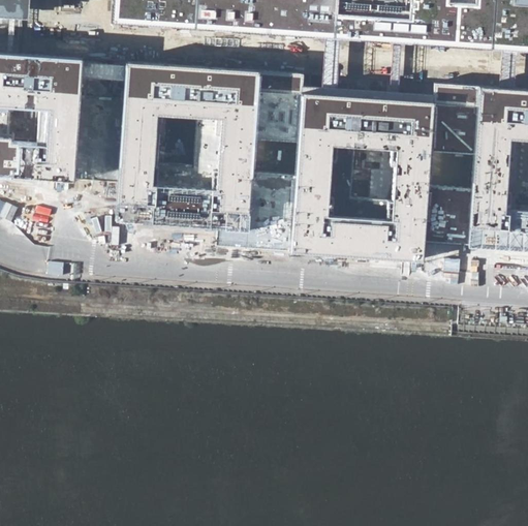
[(0,0),(0,19),(9,20),(16,20),(29,21),(30,0),(0,0)]
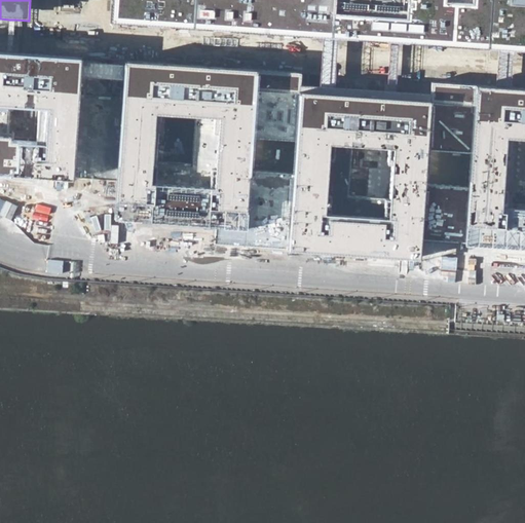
[(524,0),(114,0),(113,25),(155,28),(171,29),(223,32),(231,33),(325,39),(339,40),(394,44),(403,45),(502,51),(518,52),(524,52),(524,0)]
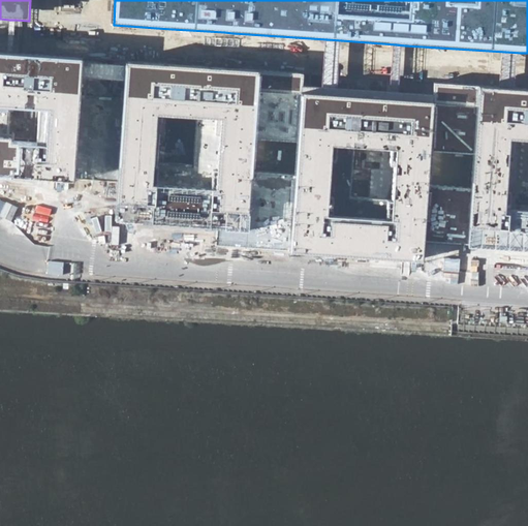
[(16,20),(9,20),(7,54),(14,54),(16,20)]
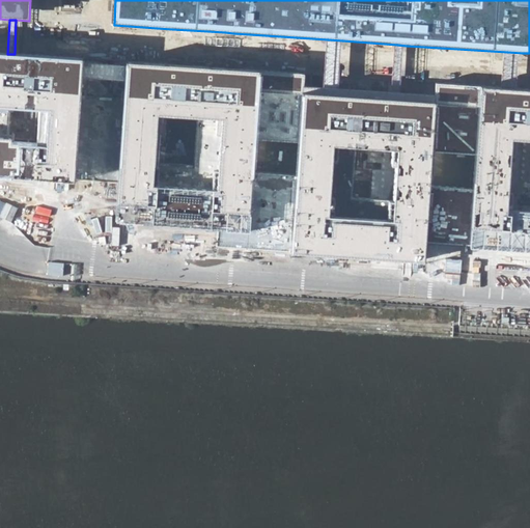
[(172,29),(157,28),(154,64),(170,65),(172,29)]
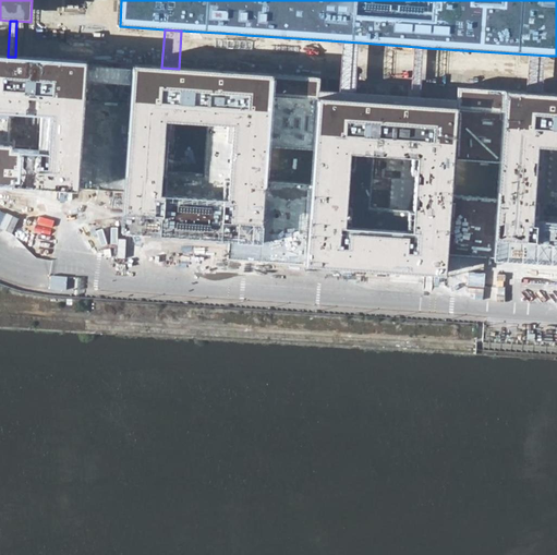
[(245,35),(237,34),(233,73),(243,74),(245,35)]
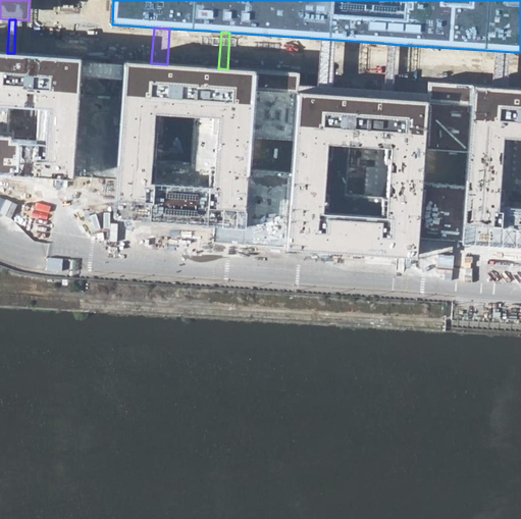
[(336,40),(322,39),(319,94),(333,95),(336,40)]
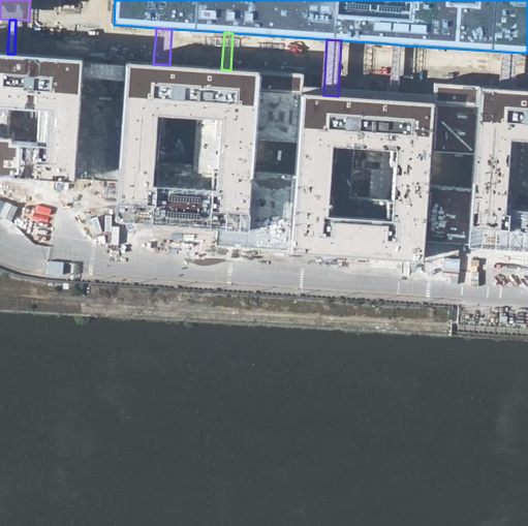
[(405,45),(396,44),(393,100),(402,100),(405,45)]
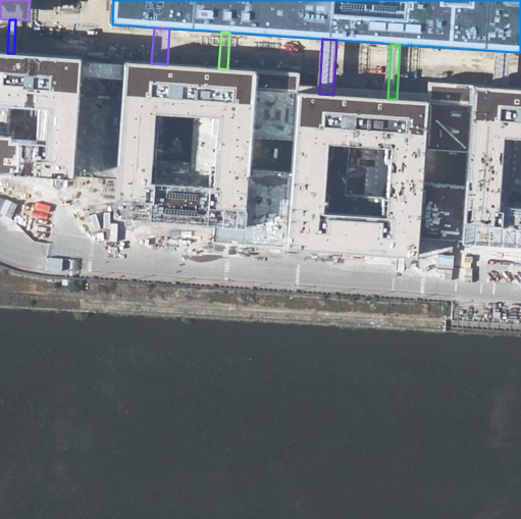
[(514,52),(499,51),(497,89),(512,90),(514,52)]
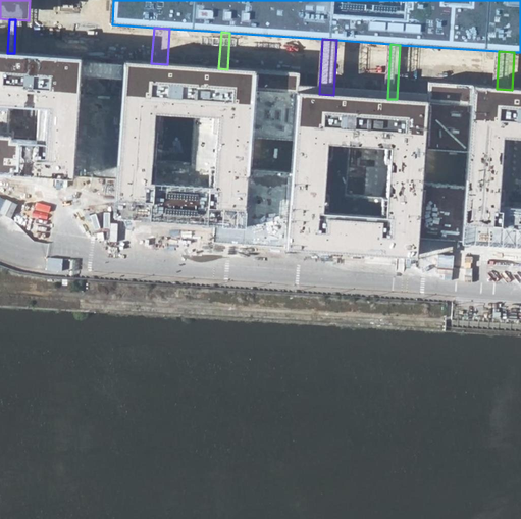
[(81,65),(81,58),(14,53),(7,53),(0,52),(0,175),(73,180),(80,78),(81,65)]
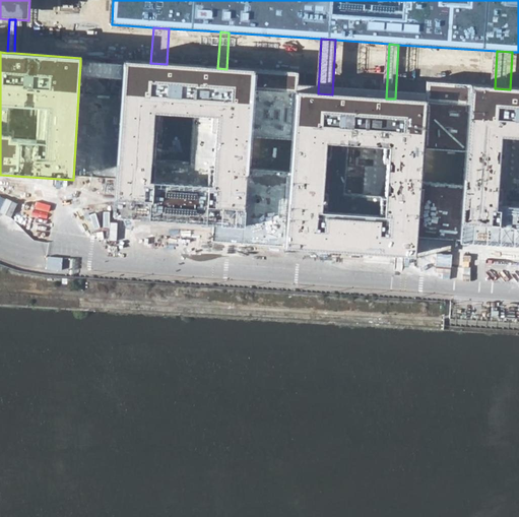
[(150,63),(123,62),(123,67),(122,79),(113,220),(213,227),(212,243),(285,249),(290,174),(249,172),(251,140),(293,143),(295,92),(297,74),(256,71),(226,69),(217,68),(167,64),(150,63)]
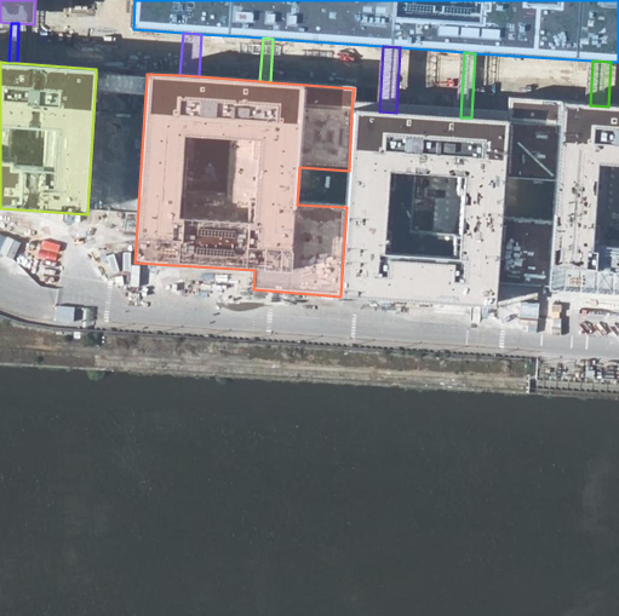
[(147,80),(96,78),(95,92),(145,95),(147,80)]
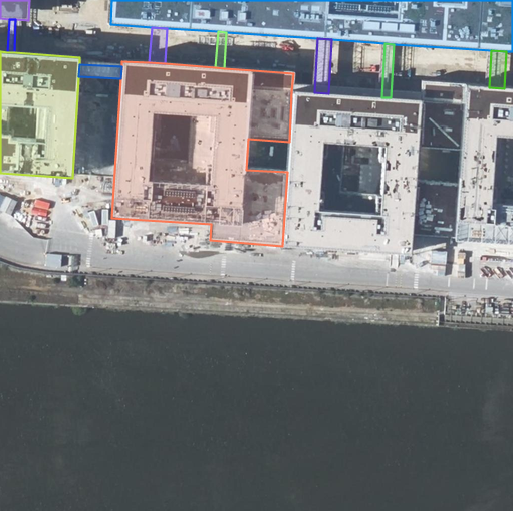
[(291,91),(289,142),(287,172),(282,246),(412,254),(412,237),(454,240),(457,186),(417,183),(419,150),(459,152),(464,85),(422,82),(421,99),(391,97),(381,97),(328,93),(314,92),(291,91)]
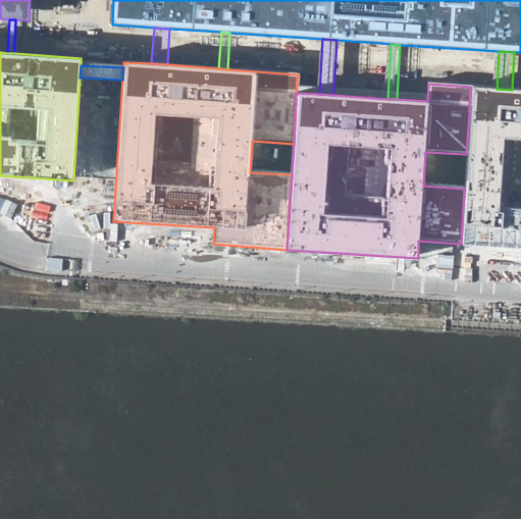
[(520,90),(512,90),(497,89),(471,87),(466,154),(464,189),(461,244),(520,247),(520,90)]
